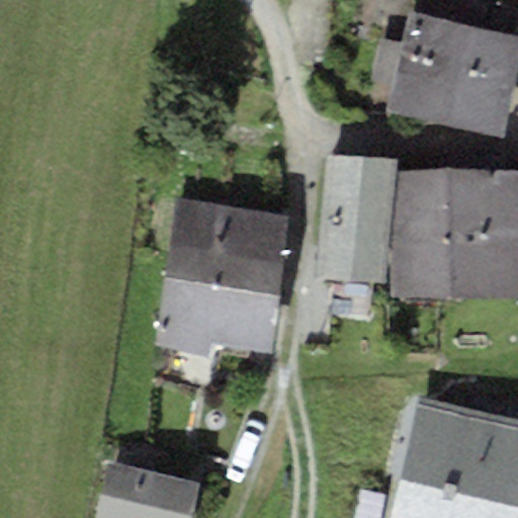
[(421,0),(419,12),(410,11),(404,42),(383,38),(374,82),(393,86),(387,112),(506,136),(517,76),(517,34),(502,31),(507,8),(467,0),(421,0)]
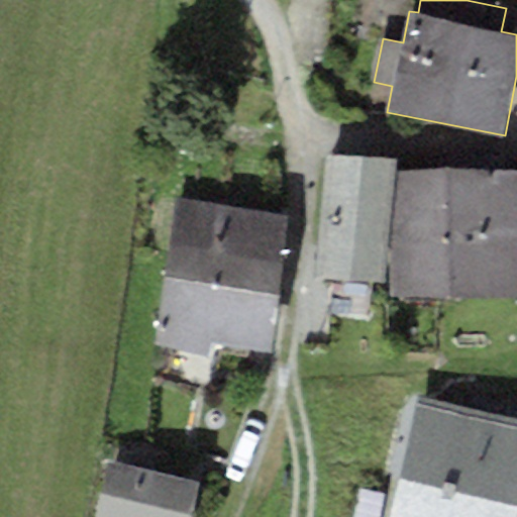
[(397,161),(332,154),(322,277),(387,283),(397,161)]
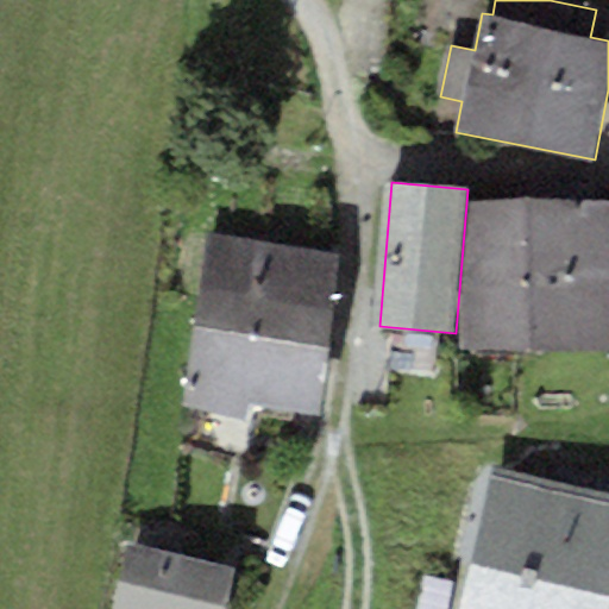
[(532,277),(533,203),(468,202),(465,346),(531,347),(532,277)]
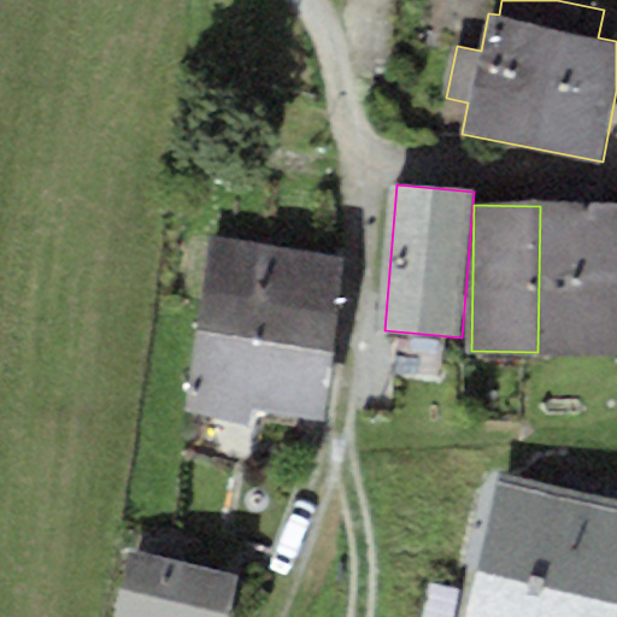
[(539,281),(616,281),(616,206),(540,206),(539,281)]
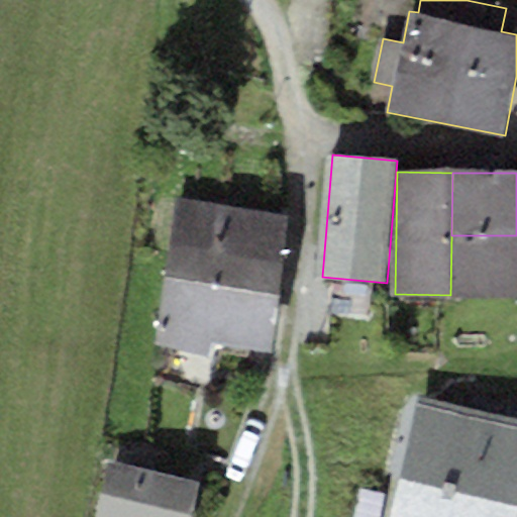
[(166,278),(279,295),(291,213),(178,196),(166,278)]
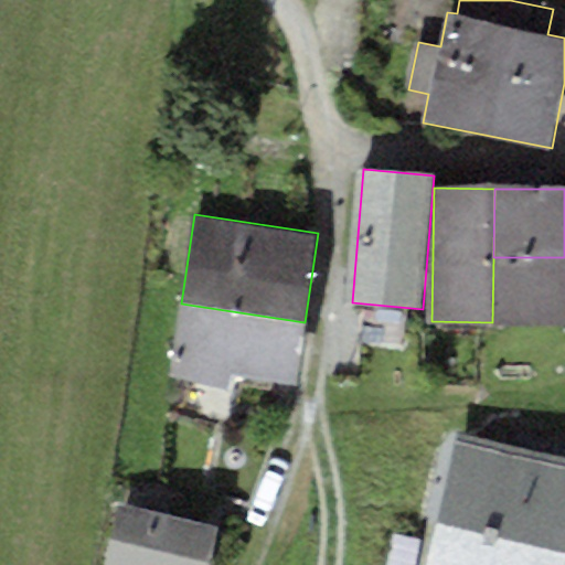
[(564,257),(493,257),(492,322),(564,322),(564,257)]
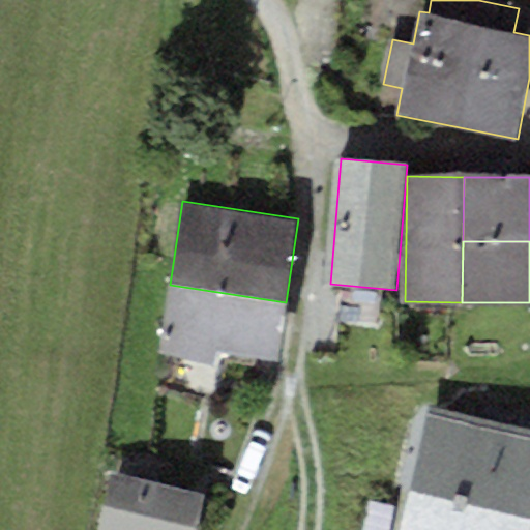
[(286,302),(170,285),(158,356),(215,364),(217,349),(277,358),(286,302)]
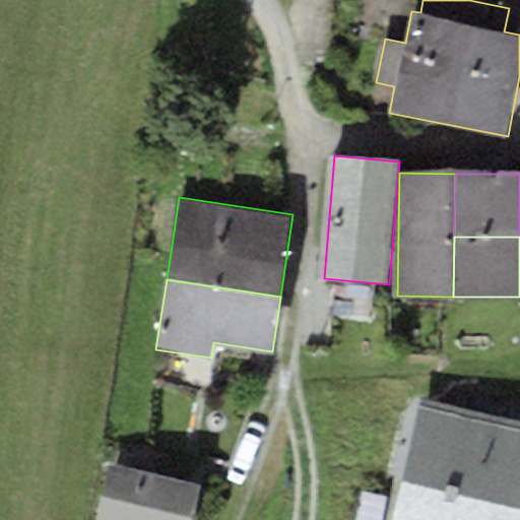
[(519,519),(519,418),(419,396),(389,519),(519,519)]
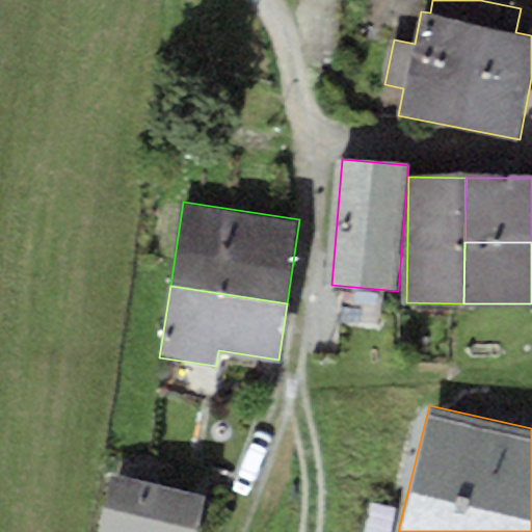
[(195,531),(204,497),(112,477),(100,531),(195,531)]
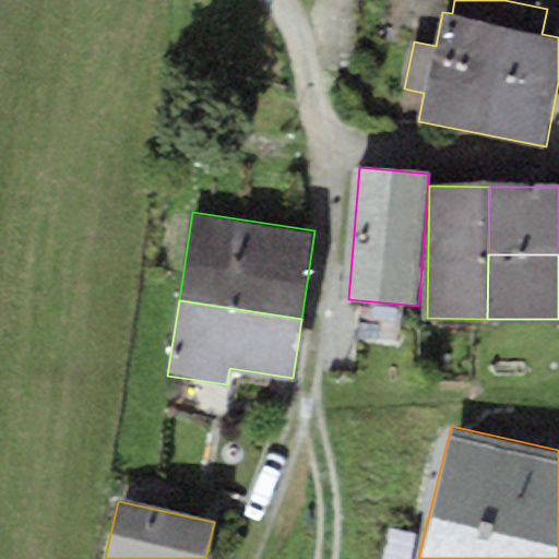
All buildings are outlined.
